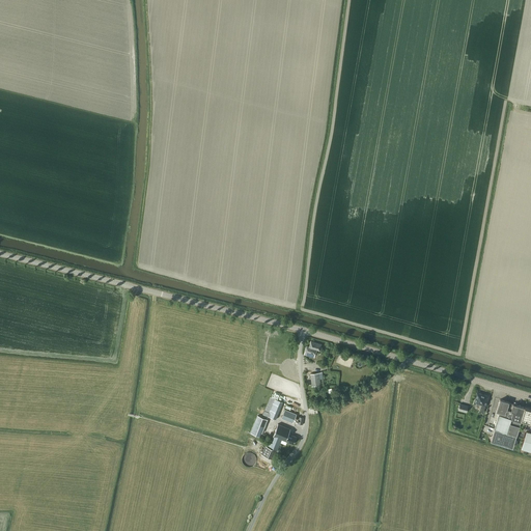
[(322,344),(311,341),(309,346),(306,346),(304,355),(314,358),(315,355),(316,350),(319,351),(322,344)]
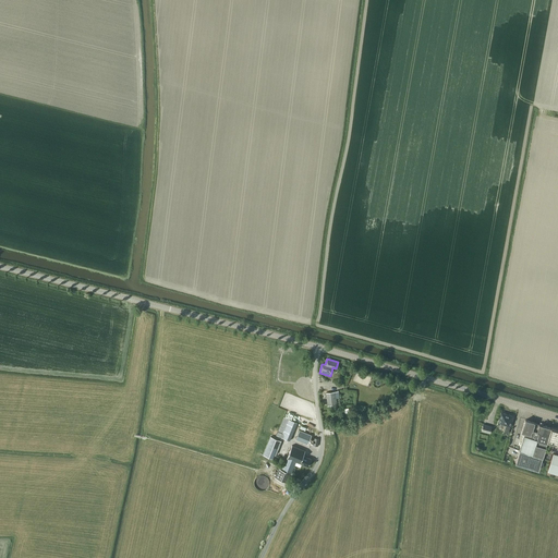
[(354,380),(368,385),(371,380),(370,380),(371,376),(358,372),(354,380)]
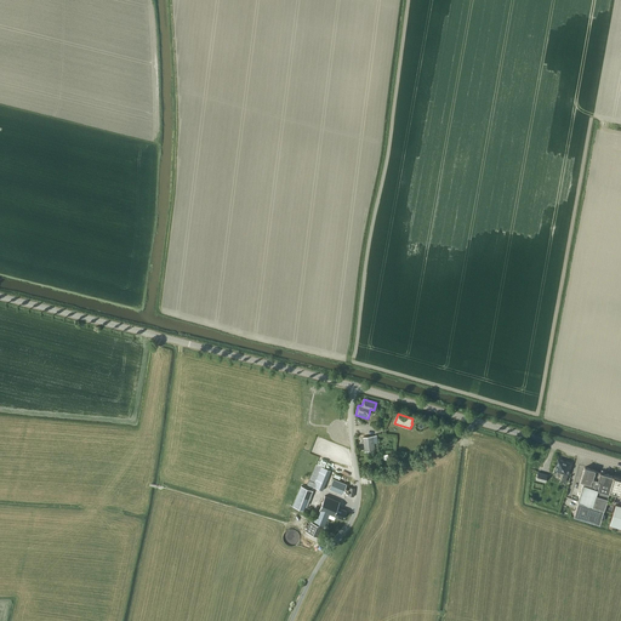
[(375,450),(372,436),(363,437),(364,451),(375,450)]
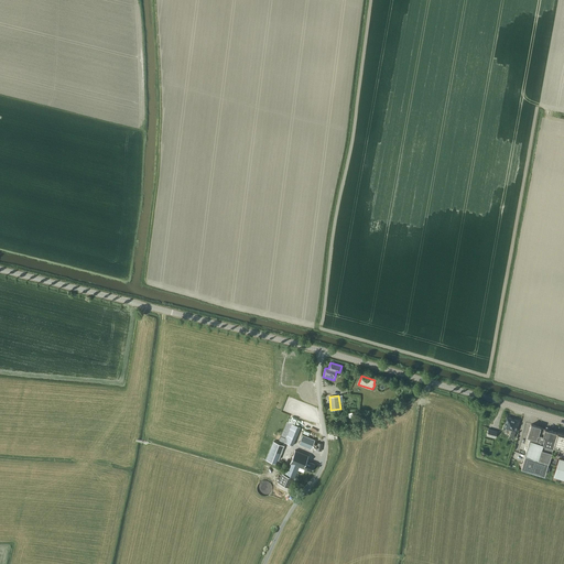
[(519,421),(507,418),(505,427),(511,430),(509,436),(513,437),(519,421)]
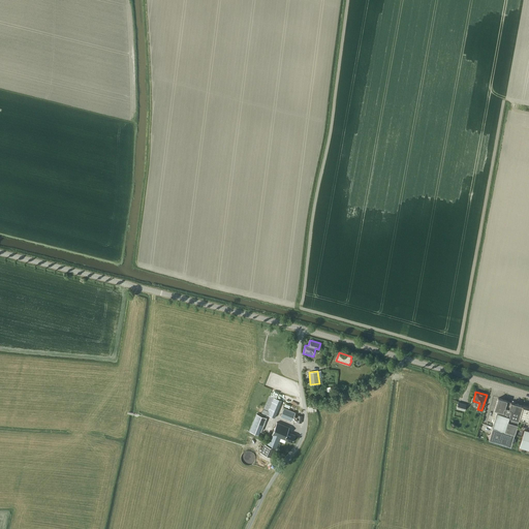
[(261,412),(267,414),(275,417),(282,401),(269,396),(261,412)]
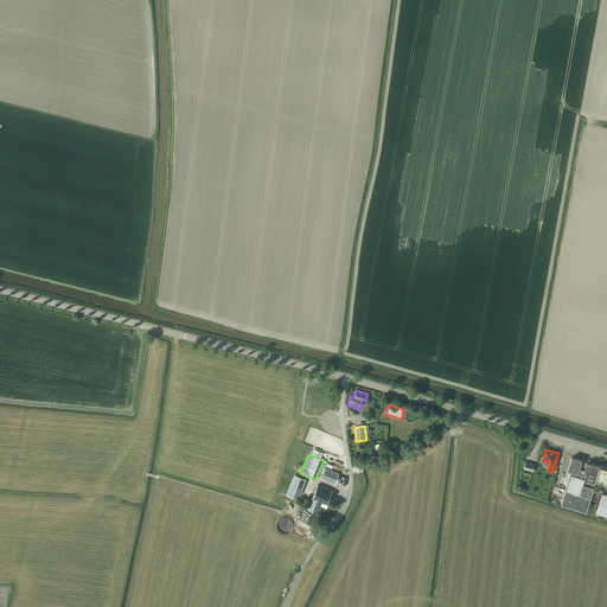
[(599,465),(587,461),(581,460),(581,459),(572,457),(568,470),(572,470),(561,503),(586,511),(589,497),(598,500),(601,491),(606,492),(606,466),(600,464),(599,465)]
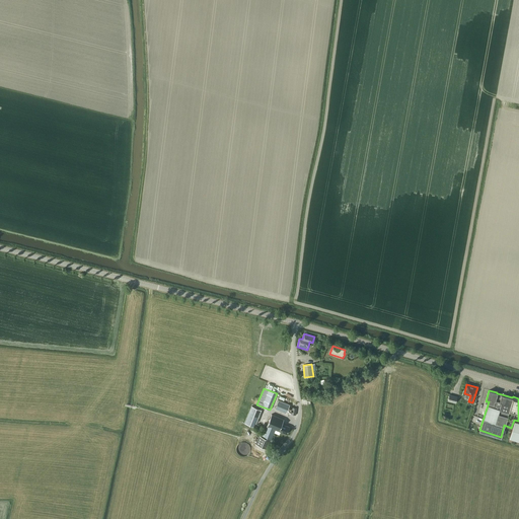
[(457,396),(449,394),(448,400),(455,403),(457,396)]
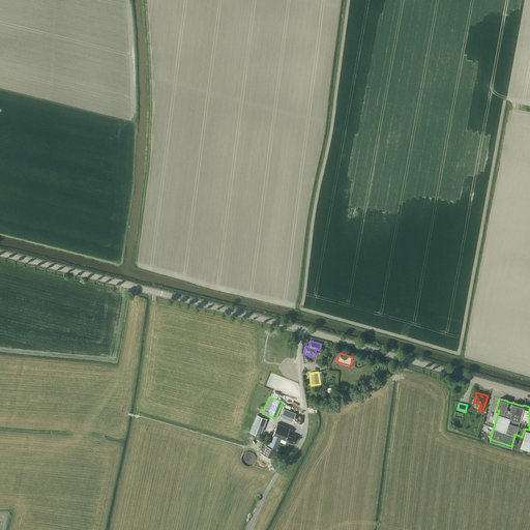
[(296,413),(285,408),(281,418),(292,422),(296,413)]
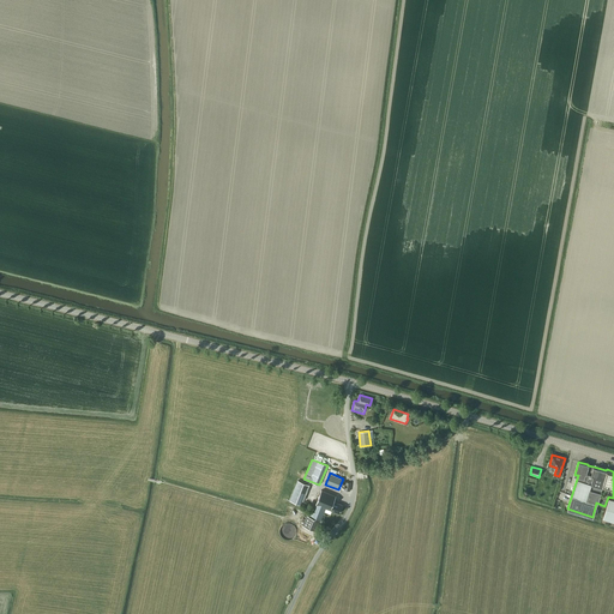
[(308,485),(300,481),(292,501),(300,505),(308,485)]
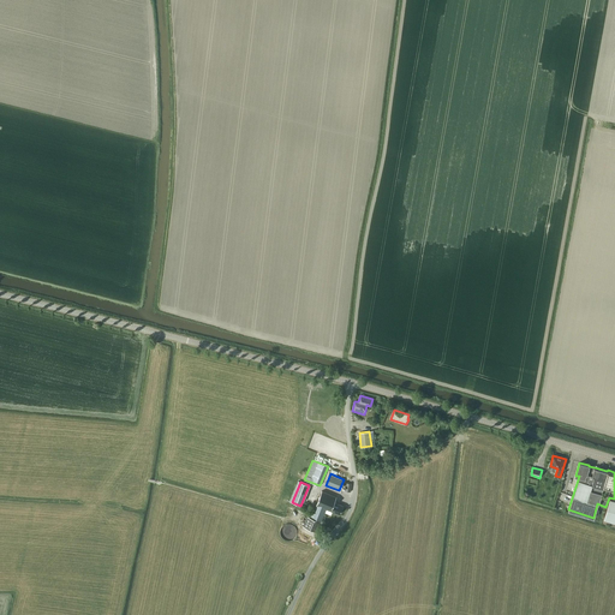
[(336,496),(322,490),(311,517),(309,514),(308,517),(306,517),(303,526),(317,532),(322,523),(321,521),(327,509),(340,514),(344,506),(334,502),(336,496)]
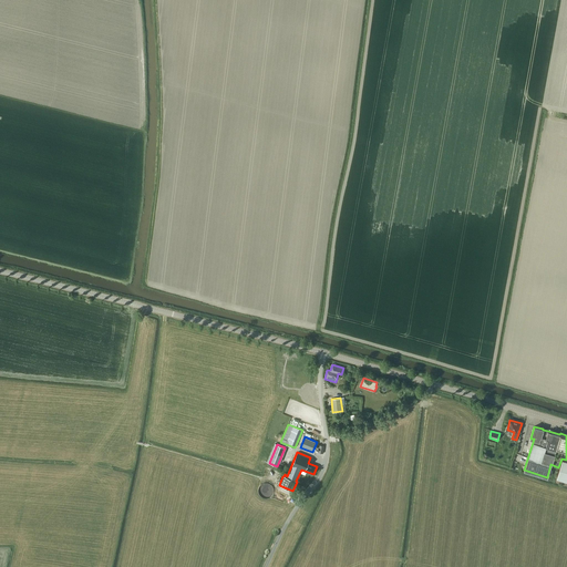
[(566,461),(562,461),(557,478),(556,482),(566,484),(566,461)]
